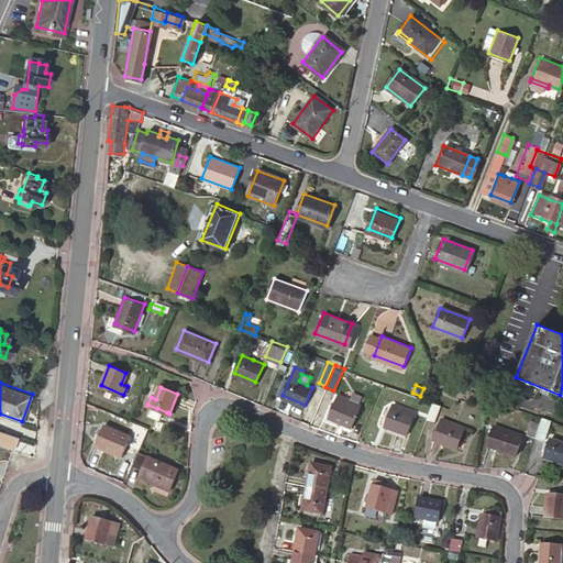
[(339,394),(329,416),(352,426),(360,408),(346,403),(349,398),(339,394)]
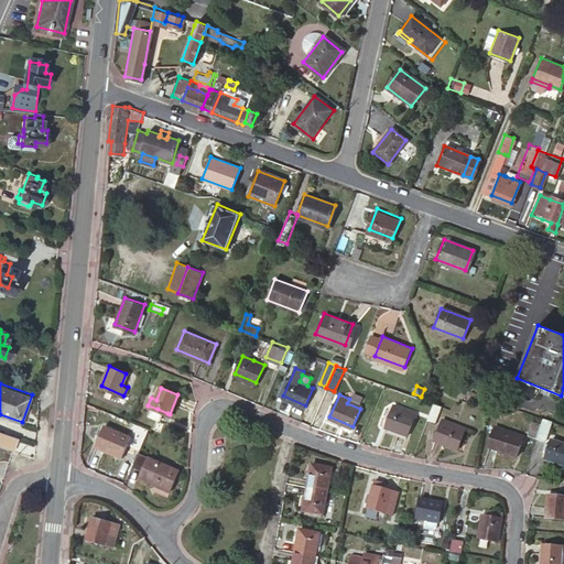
[(441,404),(433,402),(426,420),(434,423),(441,404)]
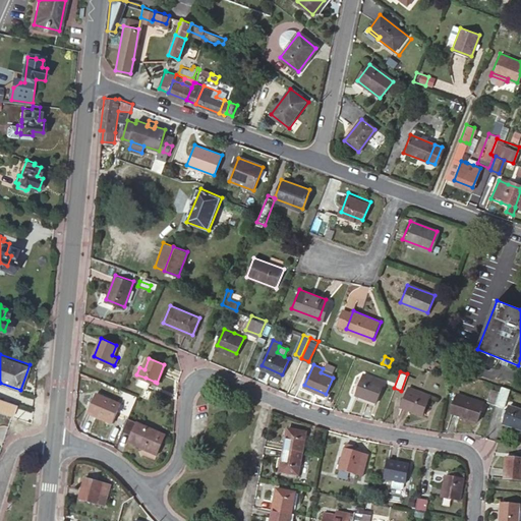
[(383,381),(363,374),(356,394),(375,401),(383,381)]
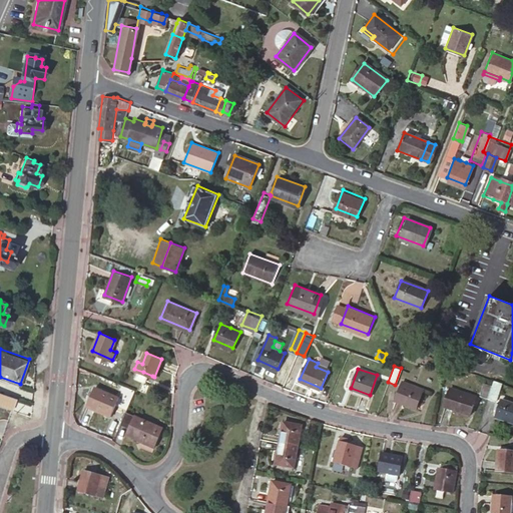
[(143,372),(140,379),(148,382),(150,381),(152,376),(143,372)]
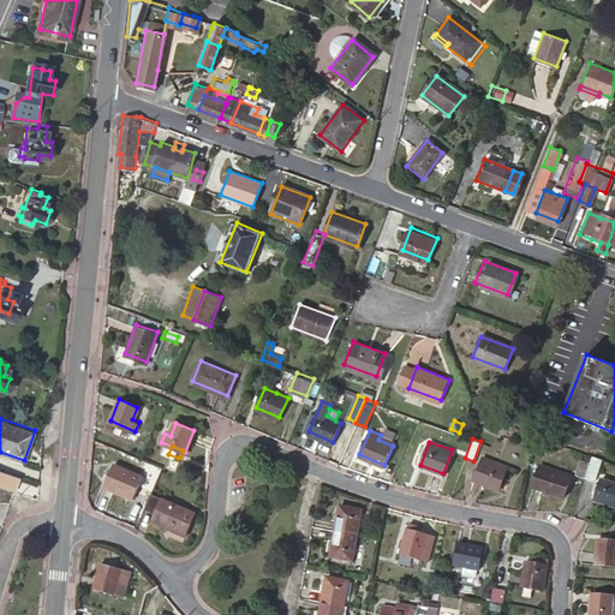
[(592,481),(599,459),(590,455),(589,463),(584,478),(592,481)]
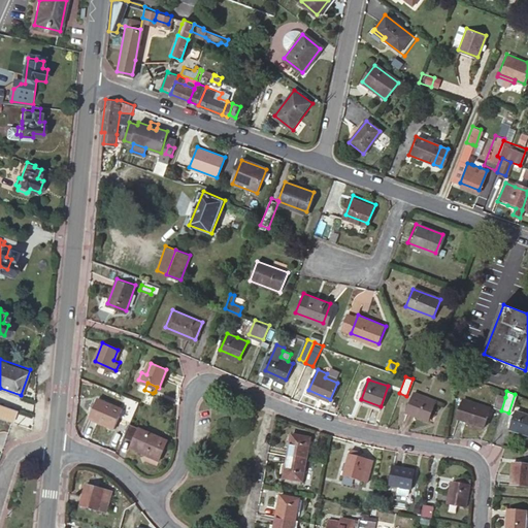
[(435,399),(414,392),(406,411),(428,420),(435,399)]
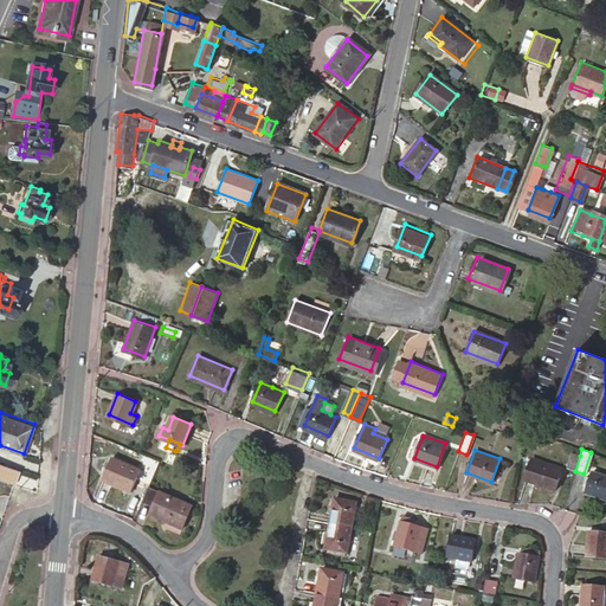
[(566,468),(575,471),(580,456),(571,452),(566,468)]
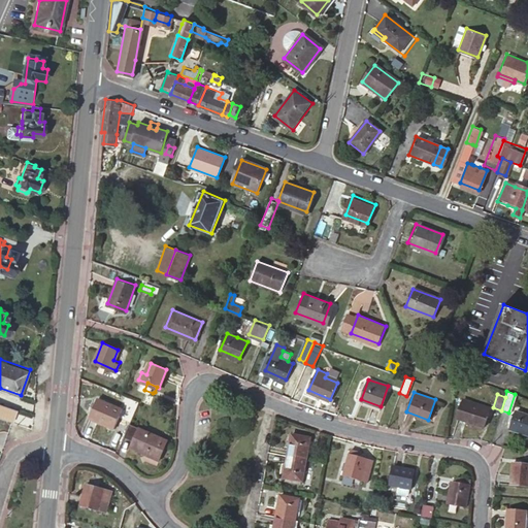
[(123,407),(97,397),(91,416),(114,425),(123,407)]
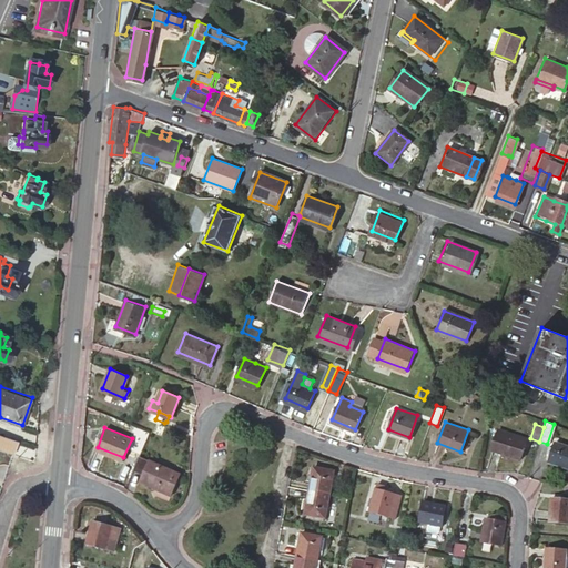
[(0,447),(13,452),(19,437),(0,430),(0,447)]
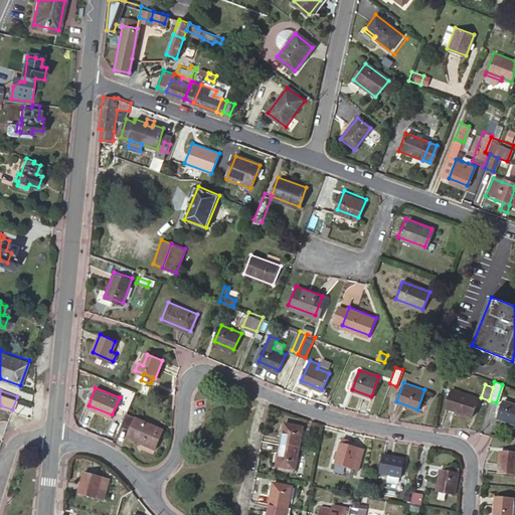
[(450,392),(445,407),(472,416),(477,400),(450,392)]
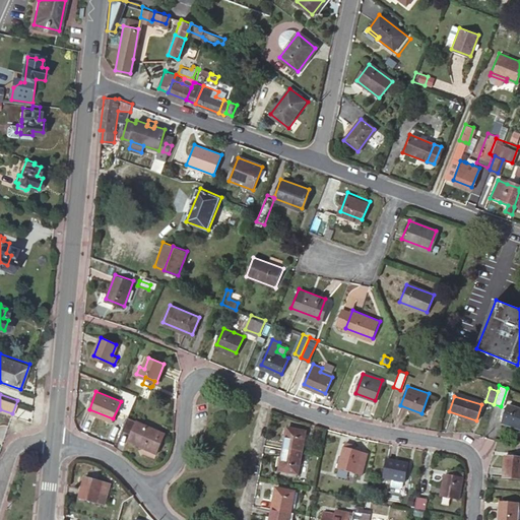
[(519,408),(508,405),(503,421),(519,427),(519,408)]
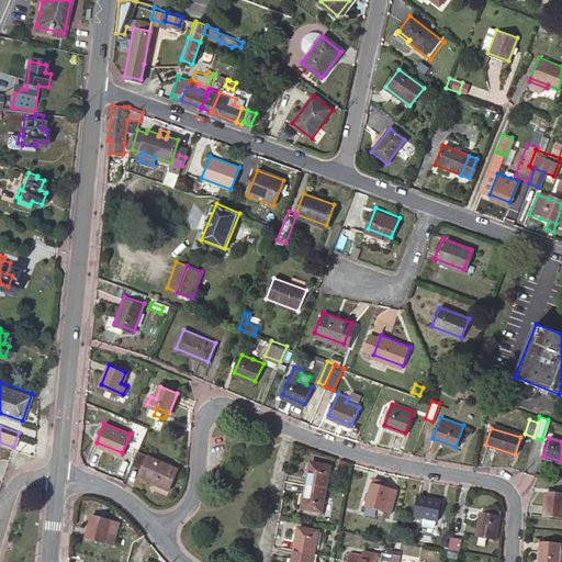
[(138,449),(133,463),(142,467),(139,473),(170,485),(178,465),(138,449)]
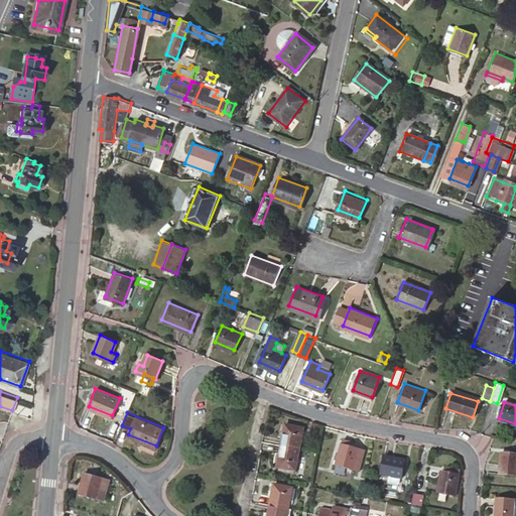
[(280,443),(298,447),(302,425),(284,422),(280,443)]
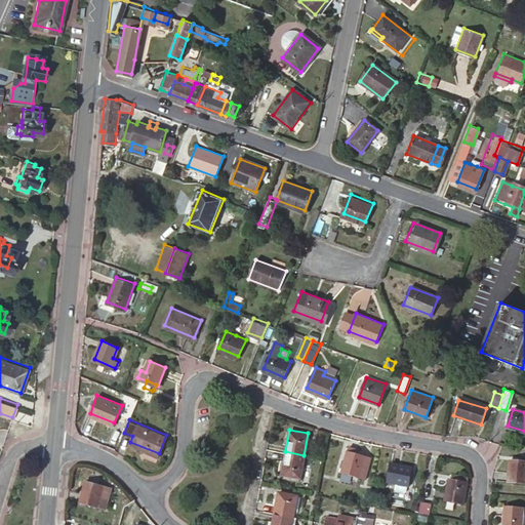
[(348,446),(341,471),(364,477),(369,456),(357,453),(359,449),(348,446)]
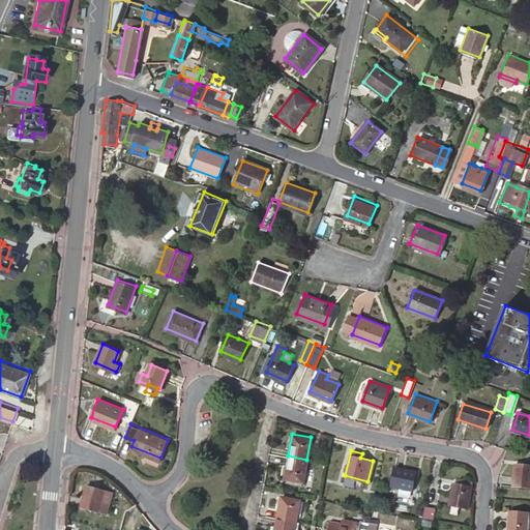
[(302,479),(306,460),(288,455),(285,476),(302,479)]
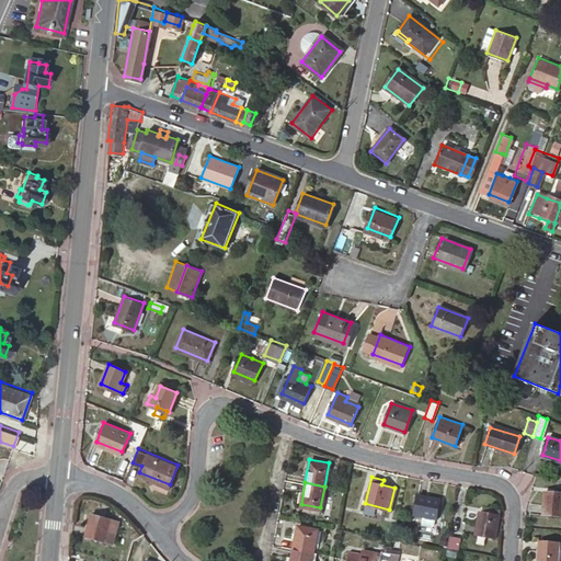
[(560,491),(546,490),(544,513),(560,515),(560,491)]
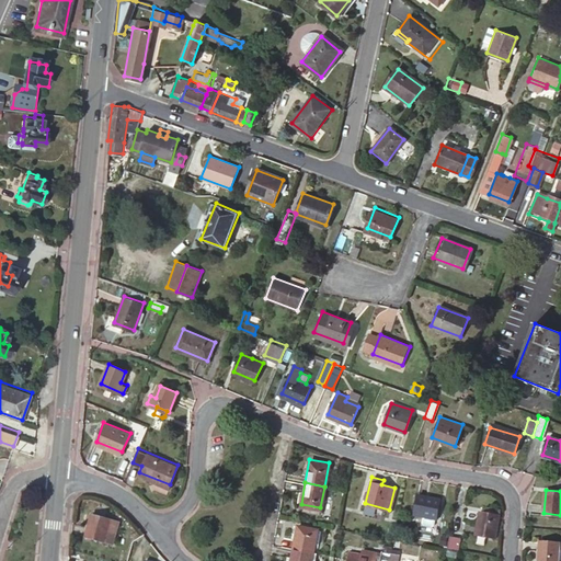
[(418,493),(414,512),(437,517),(441,497),(418,493)]
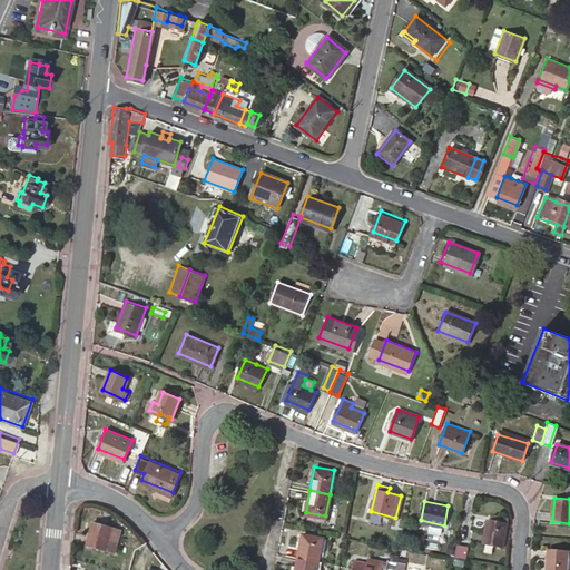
[(489,519),(484,541),(502,546),(508,518),(493,514),(492,520),(489,519)]
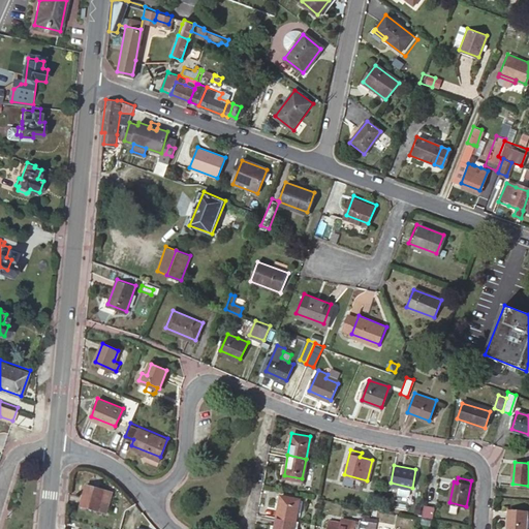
[(93,488),(84,506),(107,517),(112,508),(105,506),(111,495),(93,488)]
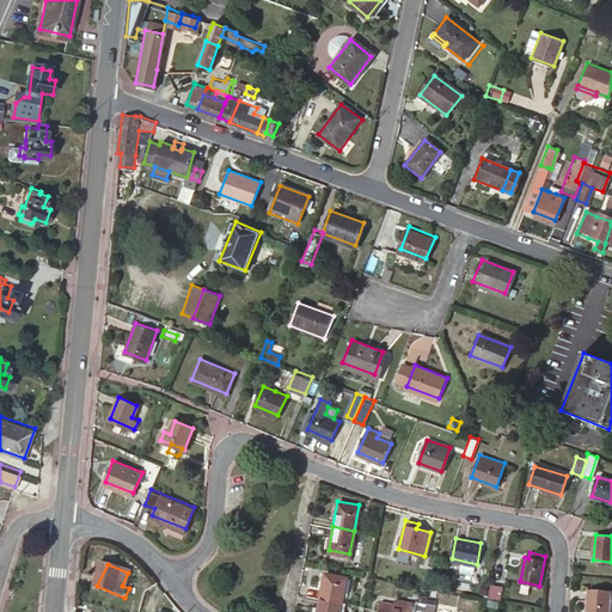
[(324,571),(319,597),(342,600),(342,597),(344,587),(346,575),(324,571)]
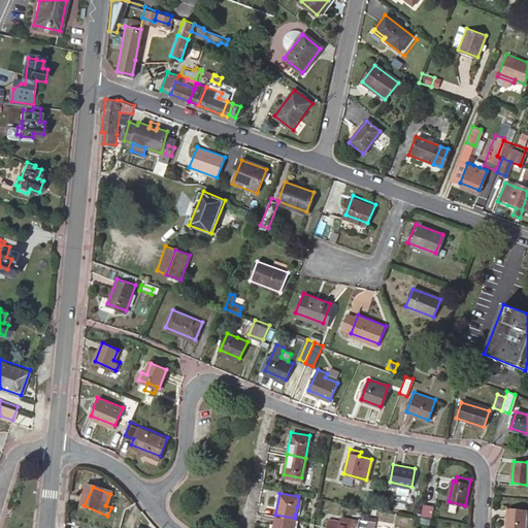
[(422,504),(420,517),(431,518),(433,506),(422,504)]
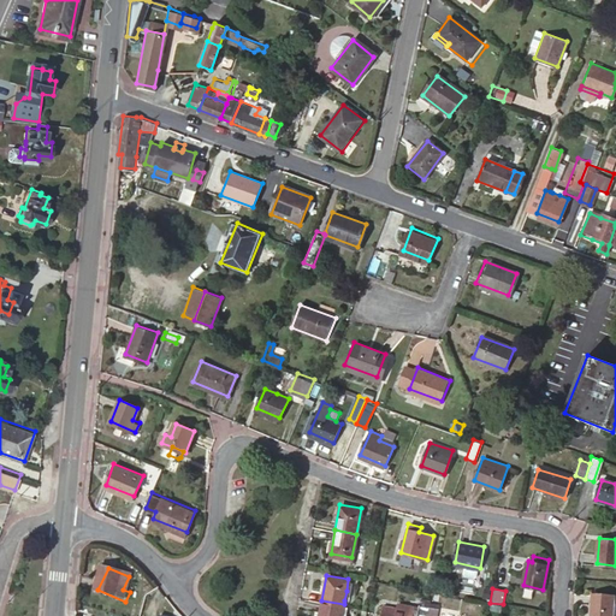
[(610,615),(612,609),(614,594),(594,593),(591,615),(610,615)]
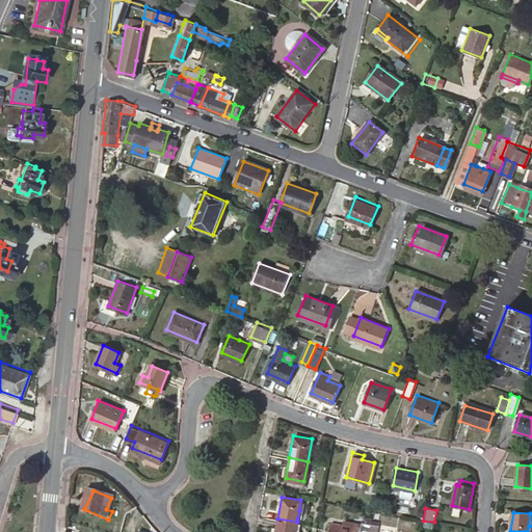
[(368,531),(371,521),(371,519),(363,516),(361,524),(344,521),(344,524),(331,522),(328,531),(355,531),(355,530),(360,530),(360,531),(361,531),(368,531)]
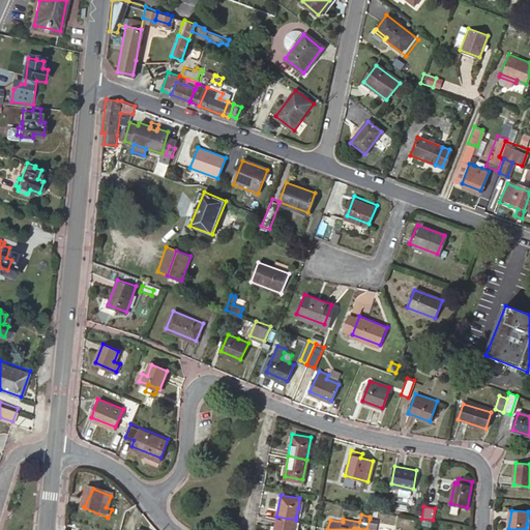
[(293,529),(296,520),(276,517),(274,529),(293,529)]
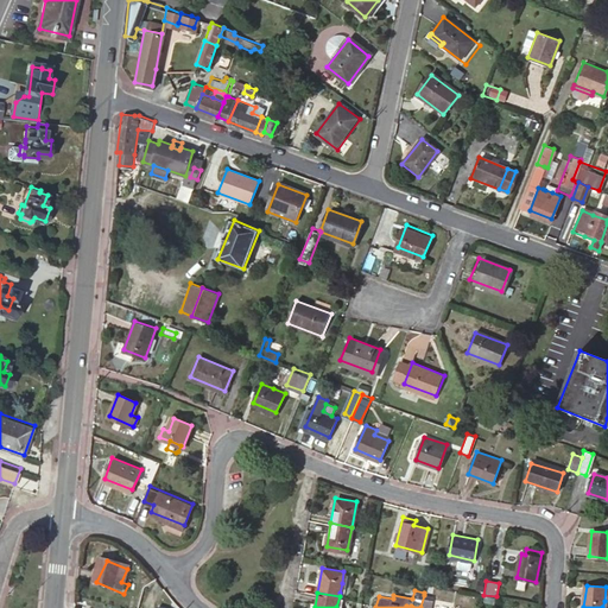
[(424,595),(420,607),(430,607),(432,597),(424,595)]
